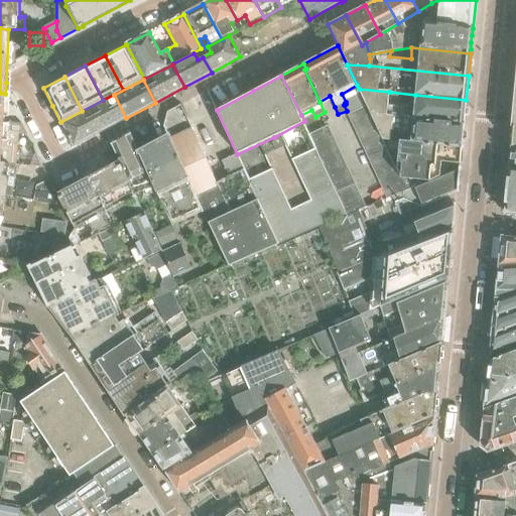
[(464,123),(466,100),(415,95),(414,113),(406,112),(406,106),(388,104),(389,92),(359,89),(363,96),(368,108),(372,115),(464,123)]
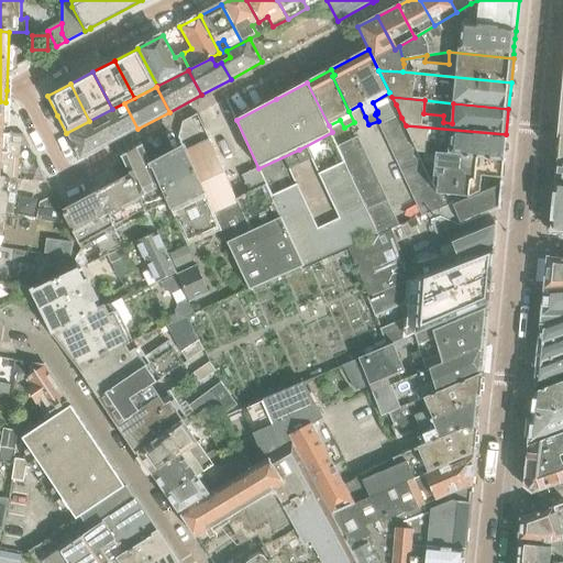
[(0,175),(1,176),(3,163),(19,164),(21,144),(15,143),(15,135),(4,134),(6,102),(0,101),(0,175)]
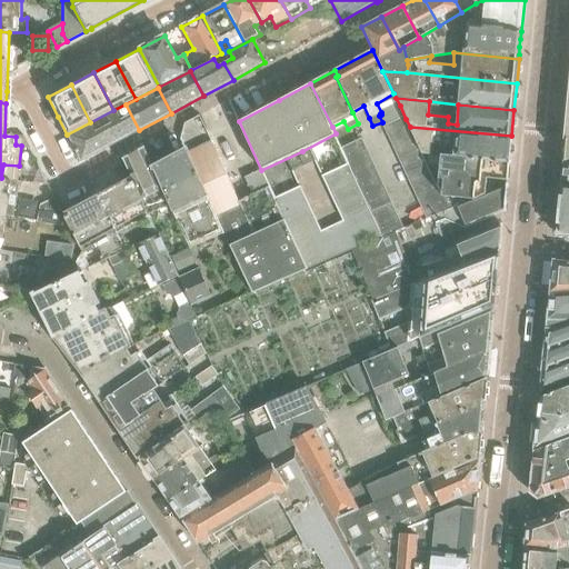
[(139,130),(126,105),(107,115),(112,122),(103,128),(112,145),(139,130)]
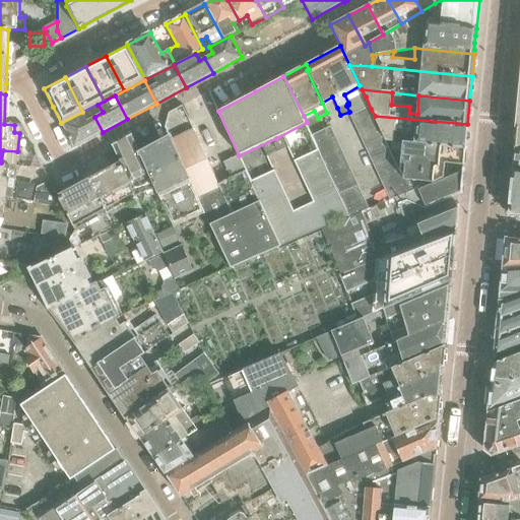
[(371,109),(366,96),(348,105),(346,106),(349,112),(352,117),(371,109)]
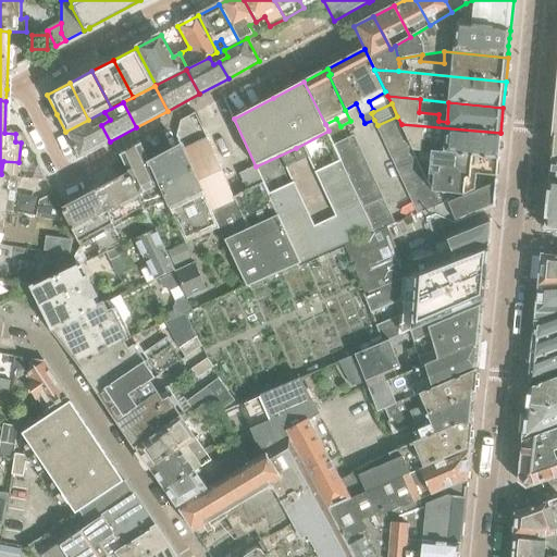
[(401,124),(397,116),(378,125),(383,139),(404,130),(401,124)]
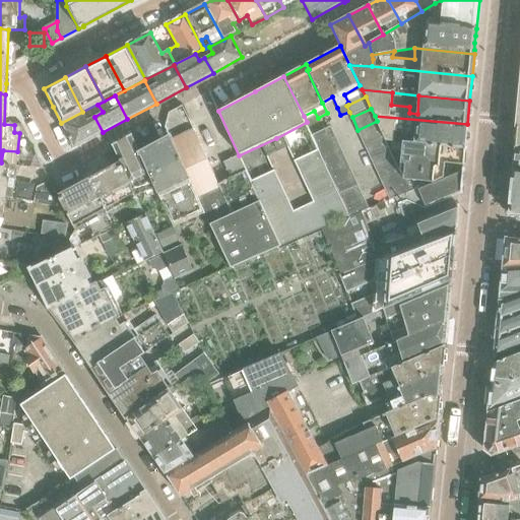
[(74,147),(103,132),(94,117),(87,121),(83,112),(62,124),(74,147)]
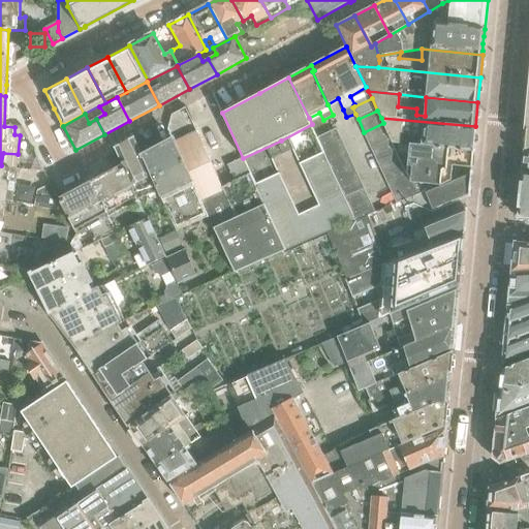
[(473,150),(475,126),(381,118),(383,123),(391,137),(393,142),(409,144),(473,150)]
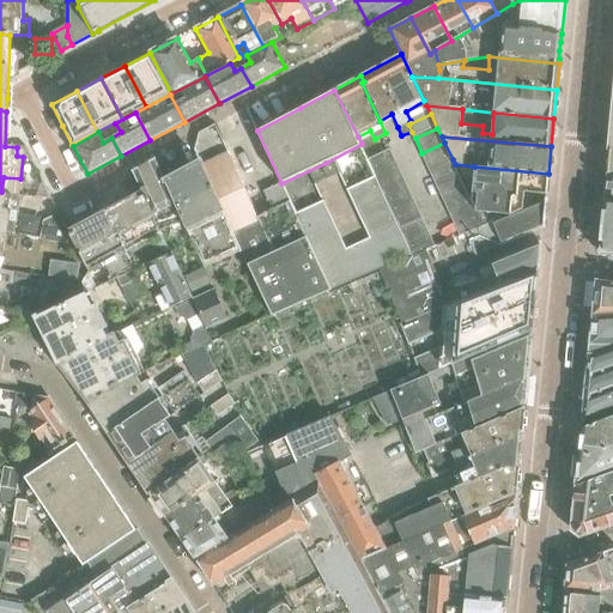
[(453,159),(444,143),(422,153),(430,170),(453,159)]
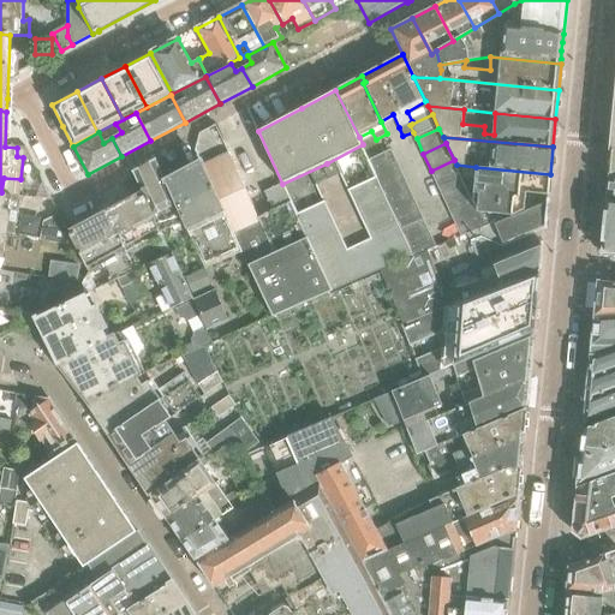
[(377,179),(399,168),(390,151),(369,162),(375,173),(377,179)]
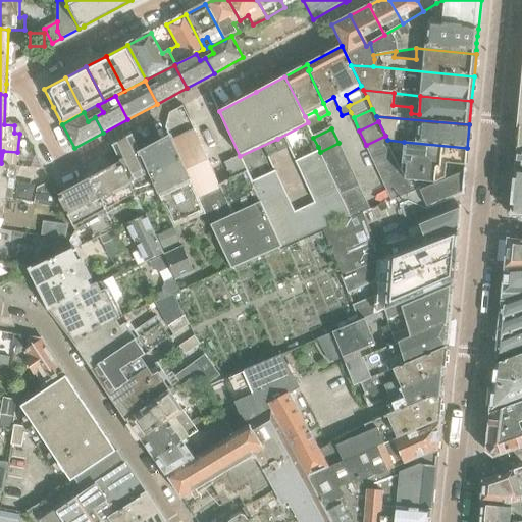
[(233,214),(219,184),(194,129),(171,140),(206,213),(211,224),(233,214)]
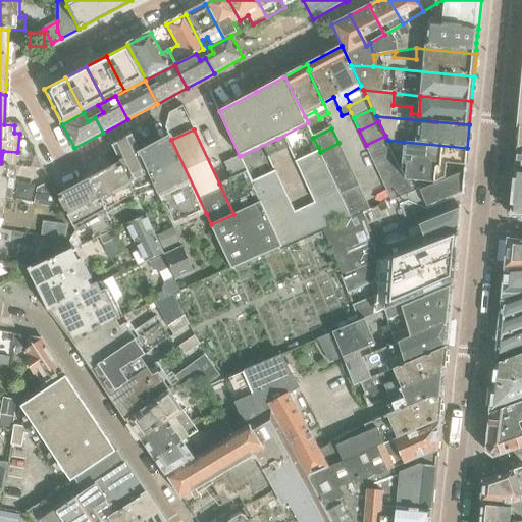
[(137,197),(156,188),(141,154),(132,135),(112,146),(121,164),(135,194),(137,197)]
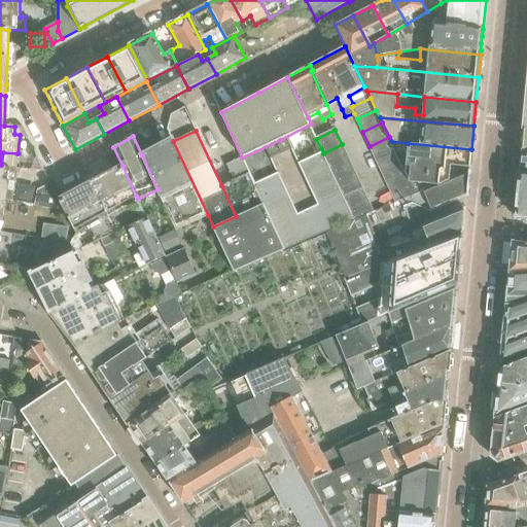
[(395,151),(391,141),(389,137),(370,146),(376,160),(395,151)]
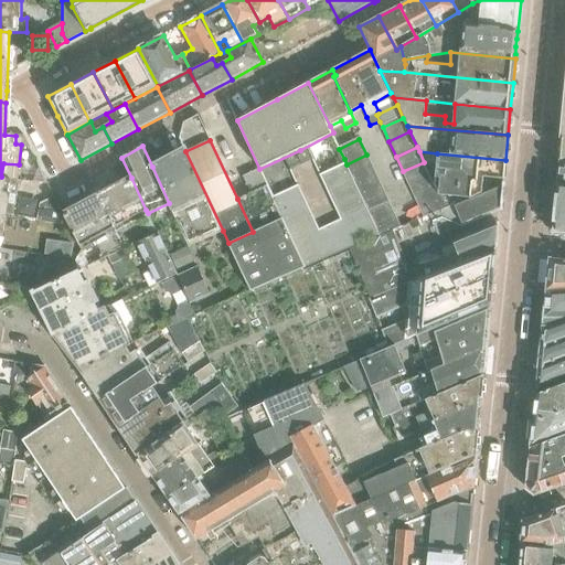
[(152,167),(169,203),(189,246),(223,231),(185,151),(184,149),(152,167)]
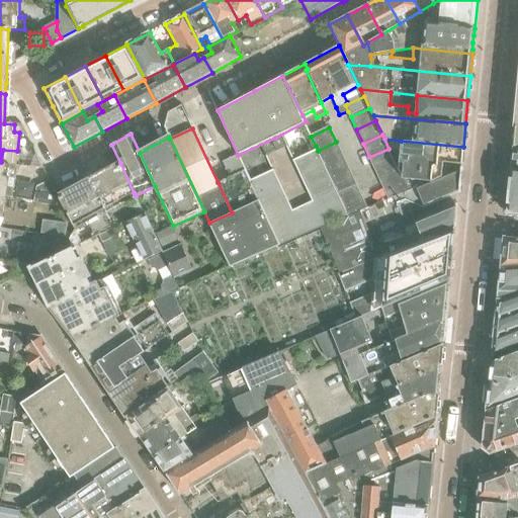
[(461,164),(463,147),(401,141),(398,168),(402,176),(403,178),(431,181),(442,176),(443,162),(461,164)]
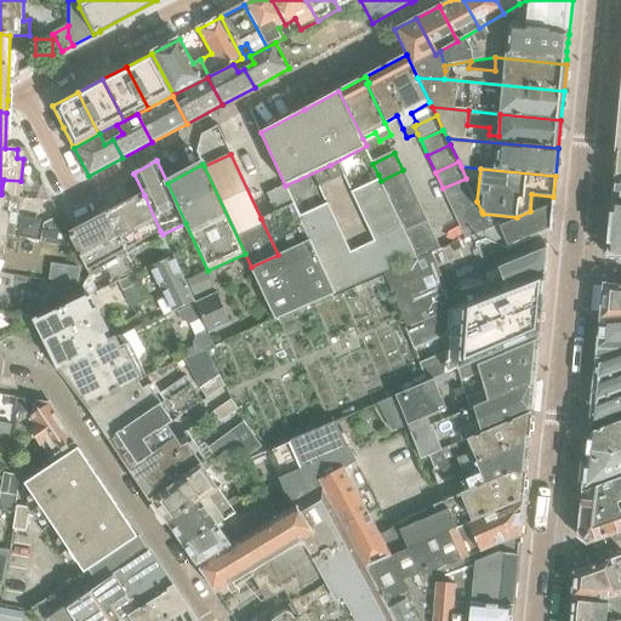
[(410,186),(403,170),(381,181),(388,195),(410,186)]
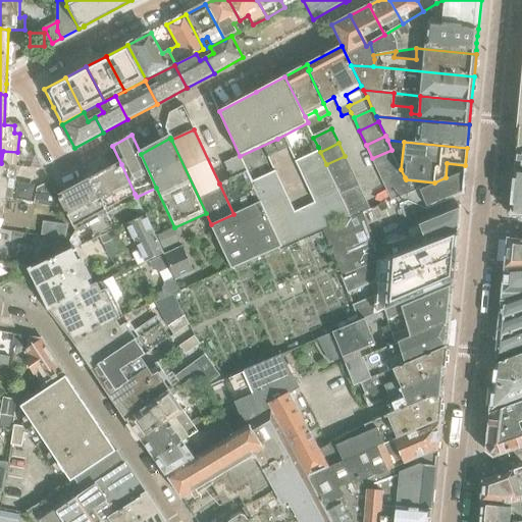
[(398,163),(392,150),(372,158),(378,172),(398,163)]
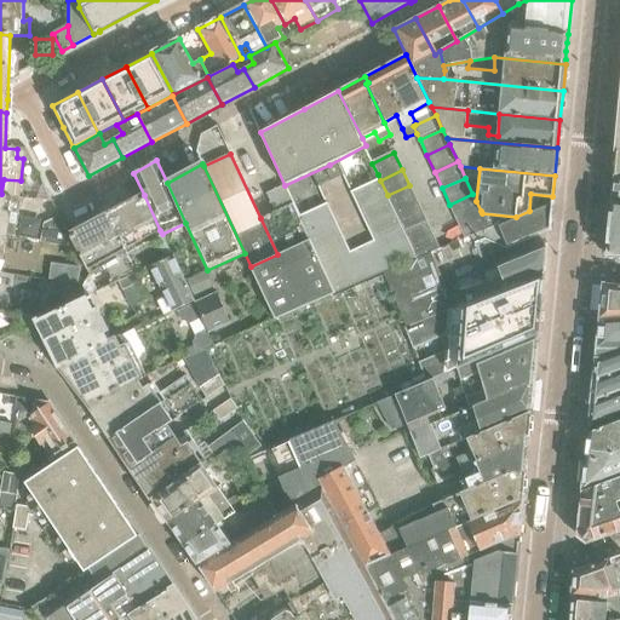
[(359,210),(388,196),(380,181),(350,193),(359,210)]
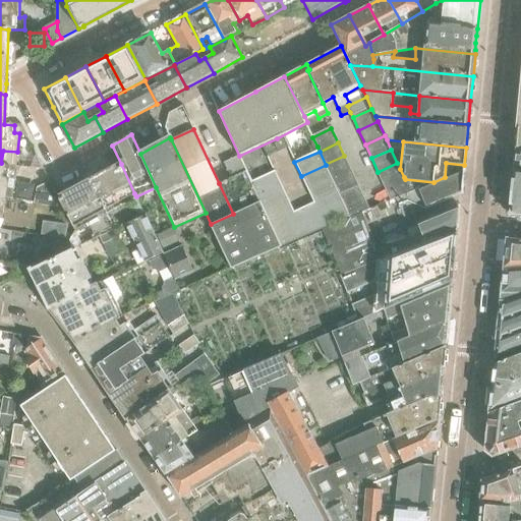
[(350,169),(344,156),(326,164),(332,177),(350,169)]
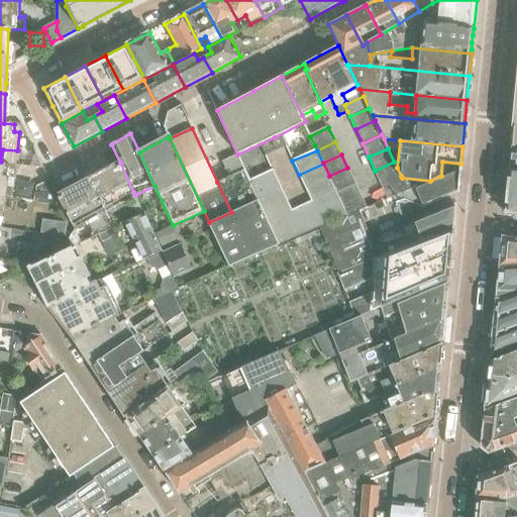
[(0,214),(3,215),(6,196),(12,197),(18,165),(1,163),(1,162),(0,161),(0,214)]
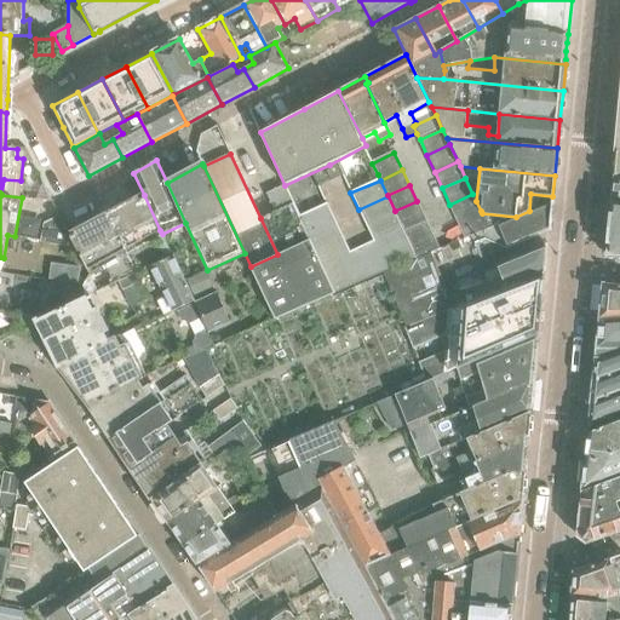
[(449,205),(458,220),(481,211),(476,201),(472,194),(449,205)]
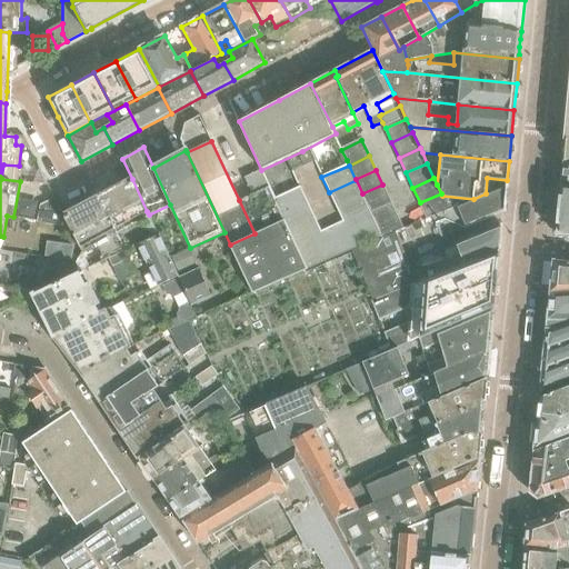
[(116,228),(127,249),(138,243),(158,235),(149,215),(147,211),(132,179),(98,198),(116,228)]
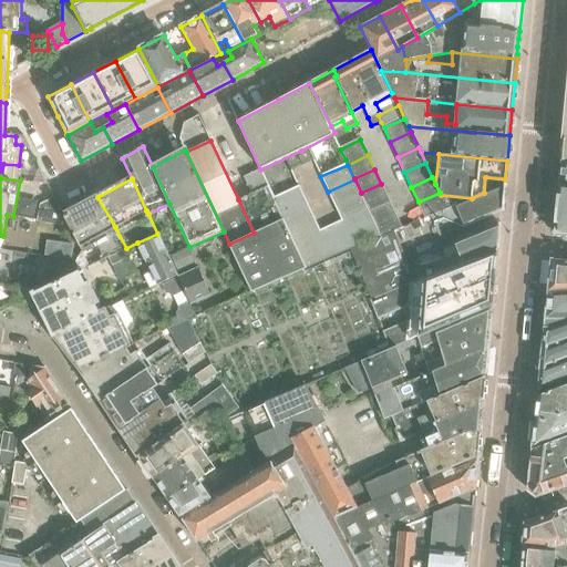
[(361,194),(354,179),(328,192),(334,206),(361,194)]
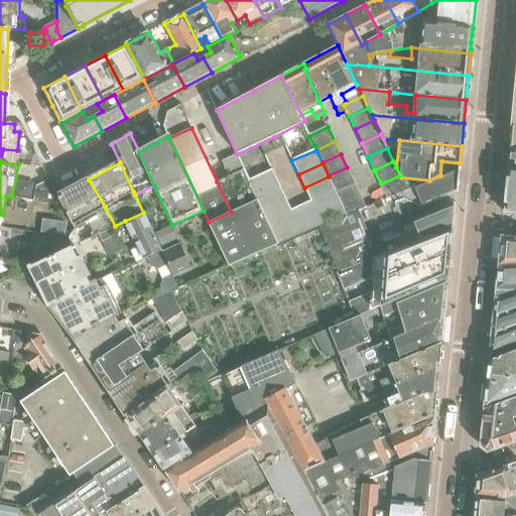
[(353,180),(347,167),(329,175),(335,188),(353,180)]
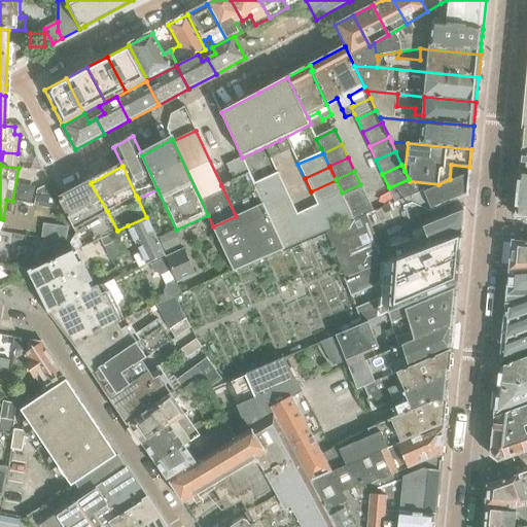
[(526,172),(519,172),(515,217),(526,218),(526,172)]
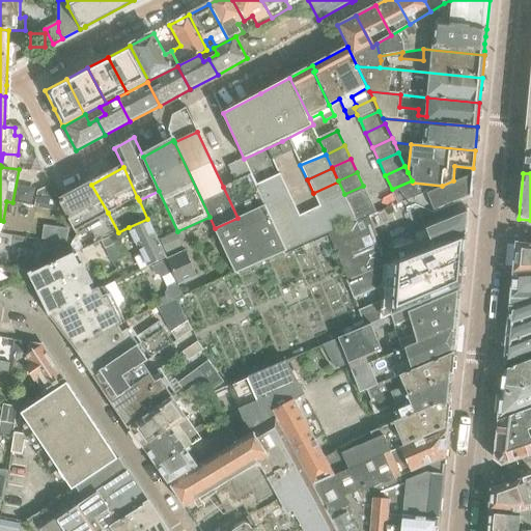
[(235,273),(287,250),(276,226),(270,213),(262,198),(256,185),(251,174),(223,187),(238,218),(215,228),(235,273)]
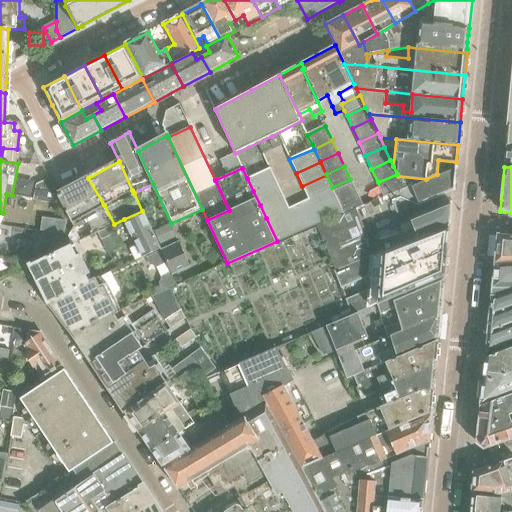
[(247,178),(253,191),(276,181),(270,168),(247,178)]
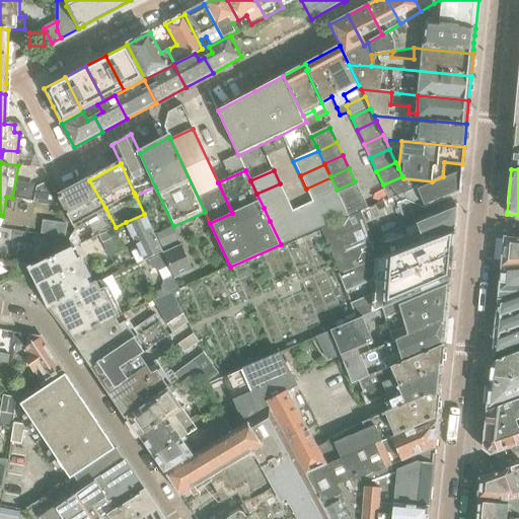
[(409,191),(394,197),(402,216),(424,207),(459,193),(460,193),(462,170),(418,189),(417,188),(409,191)]
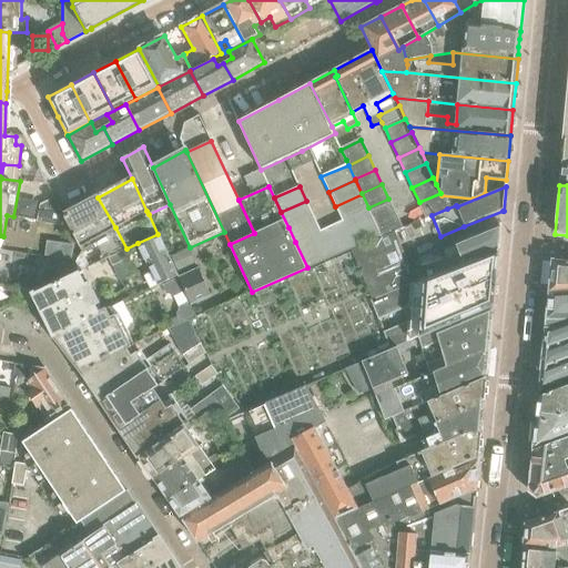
[(447,209),(442,195),(440,193),(419,202),(426,217),(432,215),(447,209)]
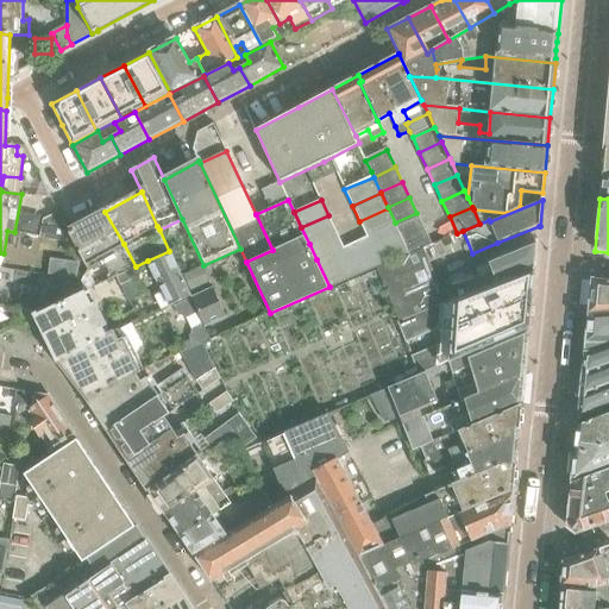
[(396,224),(388,208),(359,221),(366,237),(396,224)]
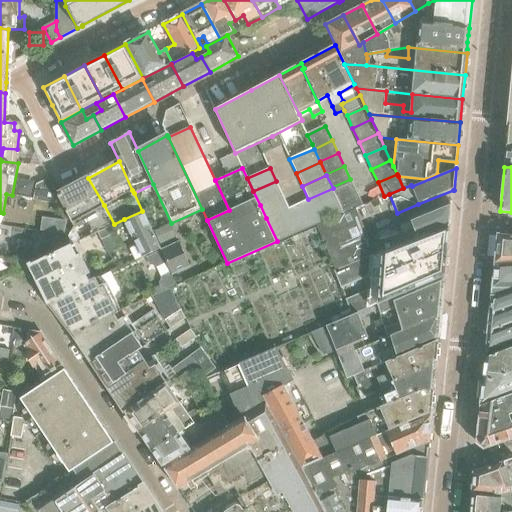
[(36,184),(33,199),(64,206),(58,194),(50,178),(49,178),(36,184)]
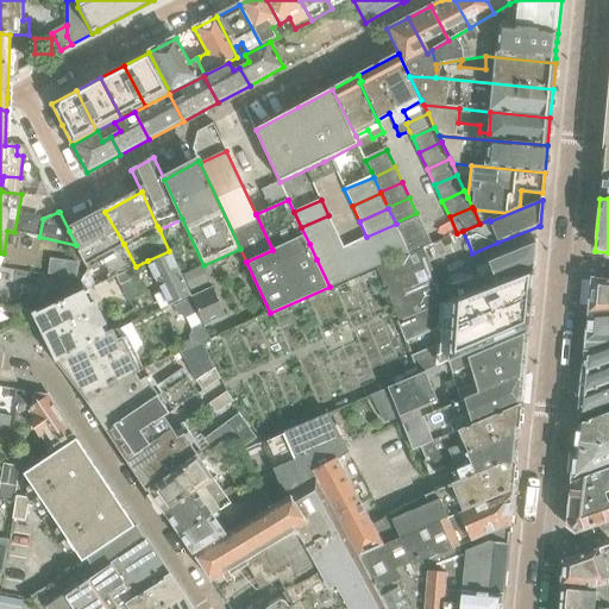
[(136,267),(124,244),(105,212),(69,231),(76,245),(87,263),(111,251),(115,258),(105,264),(112,278),(117,276),(132,269),(136,267)]
